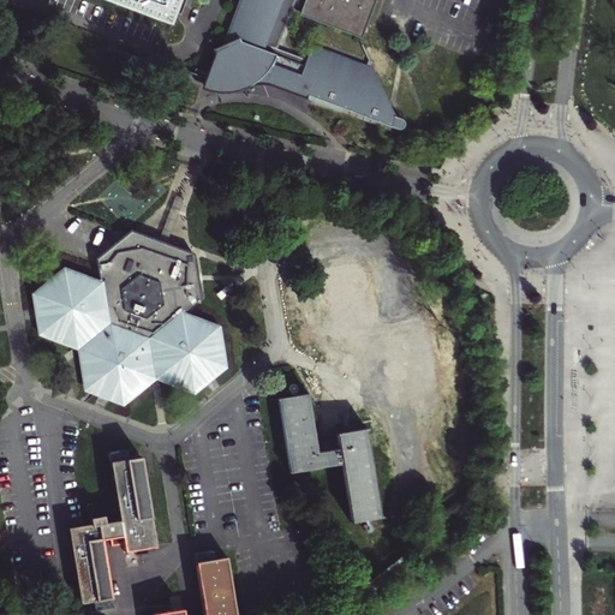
[(106,0),(171,24),(177,9),(179,0),(106,0)]
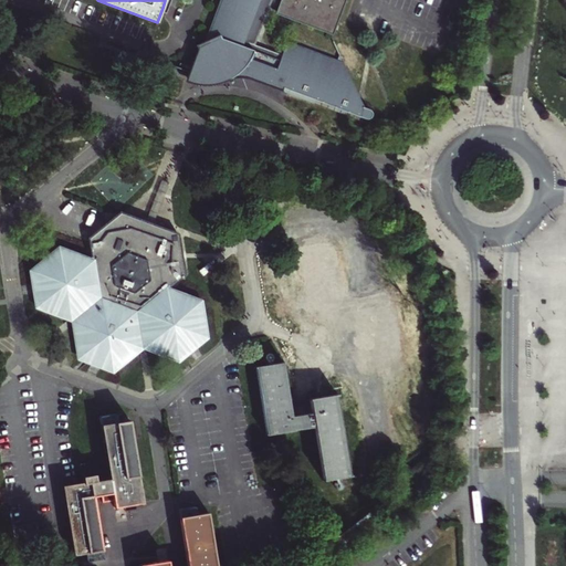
[(219,0),(203,45),(196,50),(198,54),(186,86),(197,88),(209,90),(220,87),(230,84),(241,82),(250,83),(260,86),(270,90),(282,54),(257,44),(273,0),(281,0),(276,13),(333,34),(345,0),(219,0)]
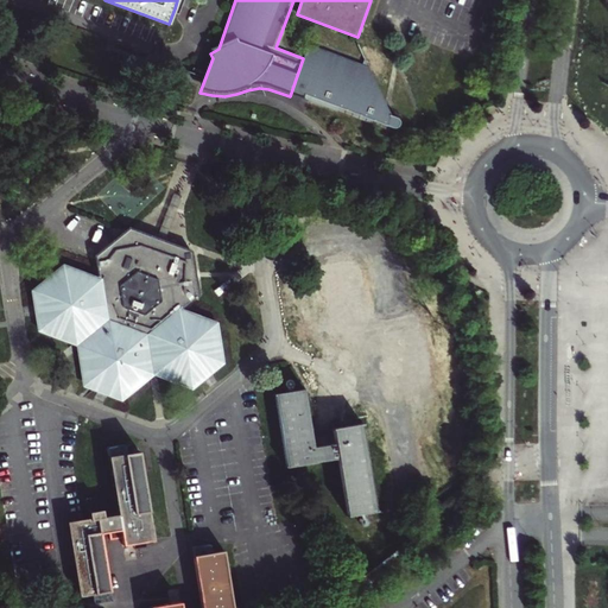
[(308,46),(303,58),(290,96),(336,111),(391,132),(394,133),(397,132),(399,131),(400,128),(400,125),(398,121),(391,118),(368,69),(308,46)]
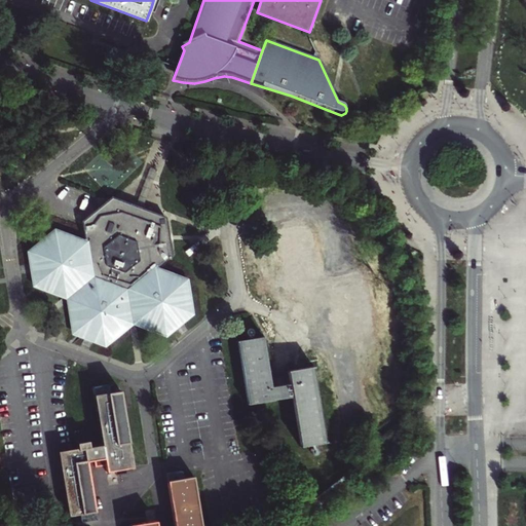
[(111,197),(81,221),(85,246),(55,234),(32,253),(37,282),(65,292),(76,283),(78,285),(79,287),(92,276),(80,288),(82,290),(83,292),(72,300),(76,330),(103,339),(126,321),(124,307),(126,307),(128,307),(125,289),(127,289),(129,306),(133,306),(136,306),(138,320),(163,330),(186,311),(182,283),(152,271),(172,256),(165,217),(138,208),(111,197)]
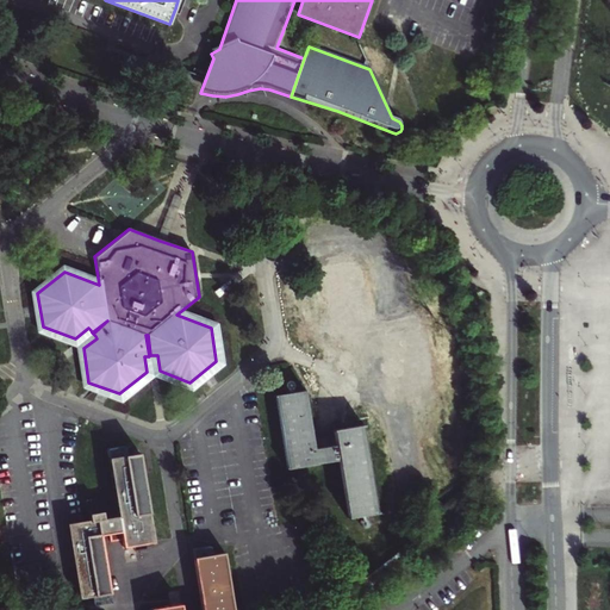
[(63,358),(66,359),(67,359),(95,336),(93,334),(92,332),(91,330),(62,354),(63,358)]
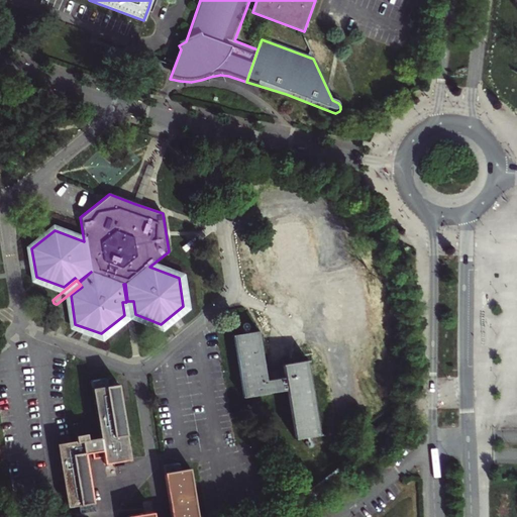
[(134,330),(130,301),(127,301),(126,302),(124,302),(128,331),(132,333),(134,330)]
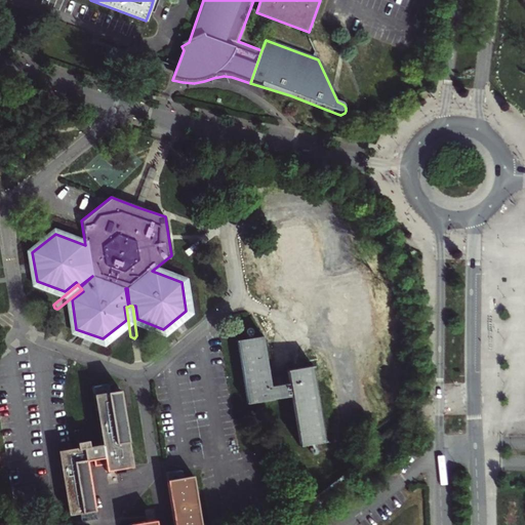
[(313,365),(311,366),(287,369),(289,382),(280,385),(271,386),(263,335),(255,336),(236,339),(236,341),(238,340),(247,402),(246,402),(247,404),(274,400),(274,398),(291,396),(299,446),(324,442),(313,365)]
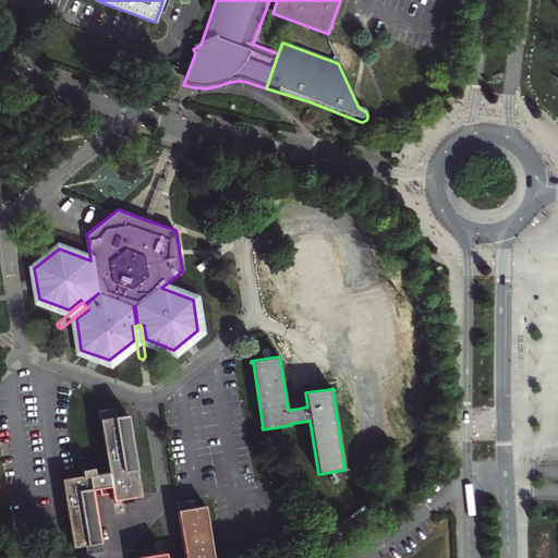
[(72,547),(100,543),(92,489),(101,487),(111,486),(113,500),(137,496),(124,415),(100,420),(109,472),(61,478),(62,482),(63,482),(73,545),(72,545),(72,547)]
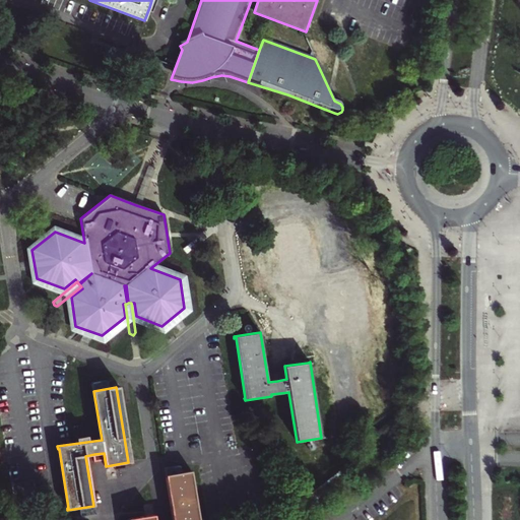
[(198,519),(191,471),(166,475),(173,519),(154,519),(154,515),(129,519),(198,519)]
